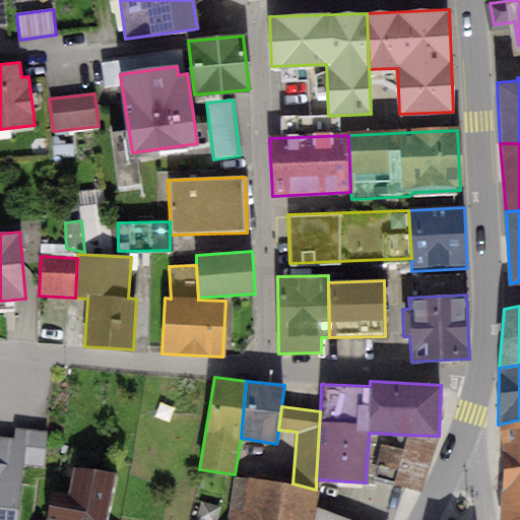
[(519,419),(498,425),(503,467),(501,492),(519,489),(519,419)]
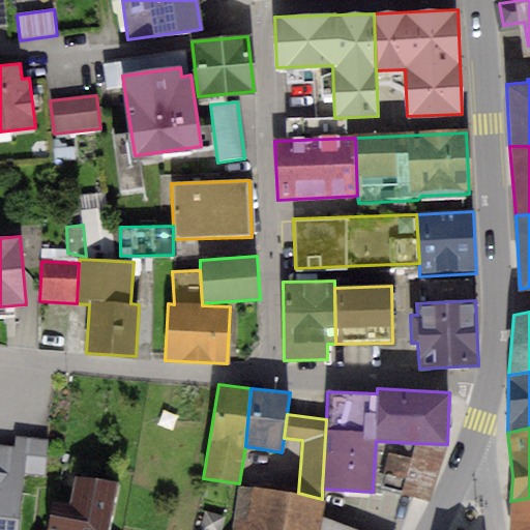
[(17,449),(0,447),(0,529),(17,529),(23,474),(40,476),(43,444),(18,441),(17,449)]
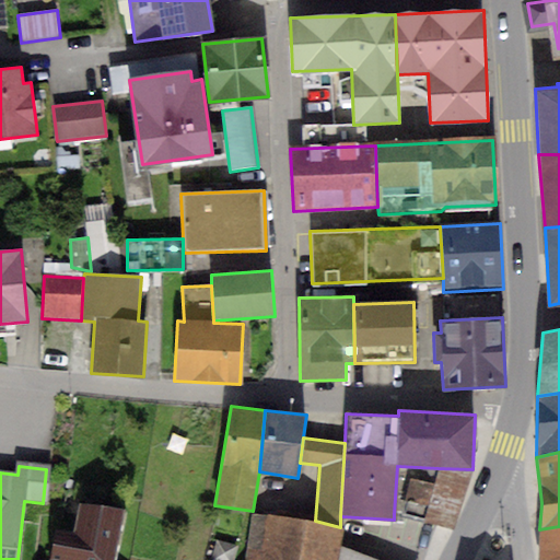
[(394,514),(405,515),(412,480),(433,486),(438,468),(397,466),(394,514)]
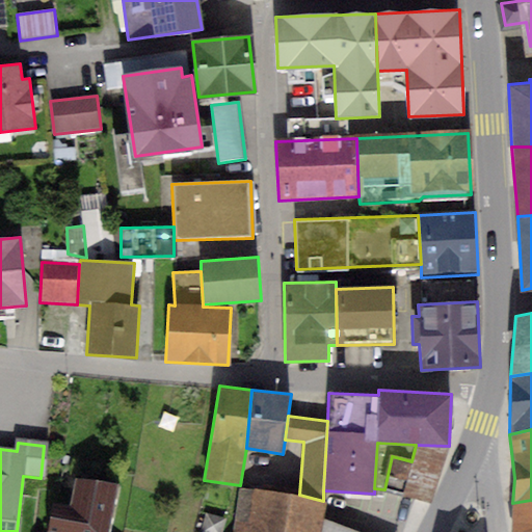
[(449,446),(416,445),(411,461),(392,456),(384,489),(431,503),(449,446)]
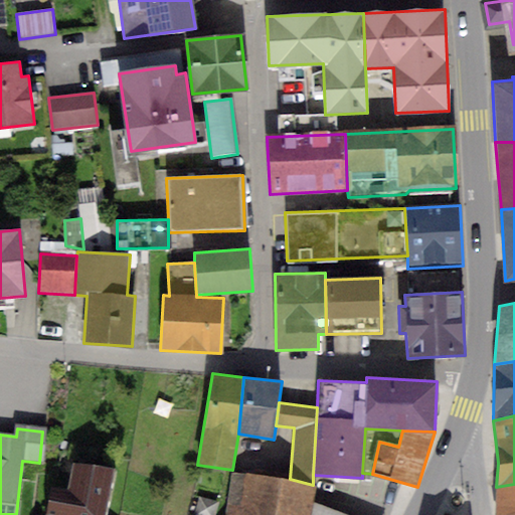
[(105,514),(113,468),(72,462),(66,488),(51,486),(46,514),(105,514)]
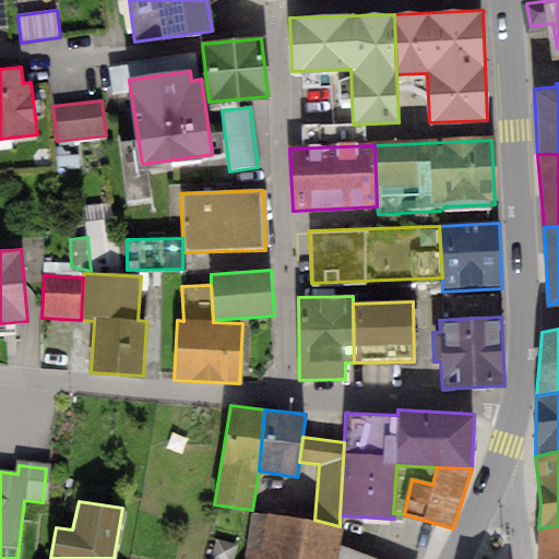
[(314,520),(251,514),(245,557),(256,558),(334,558),(340,526),(314,520)]
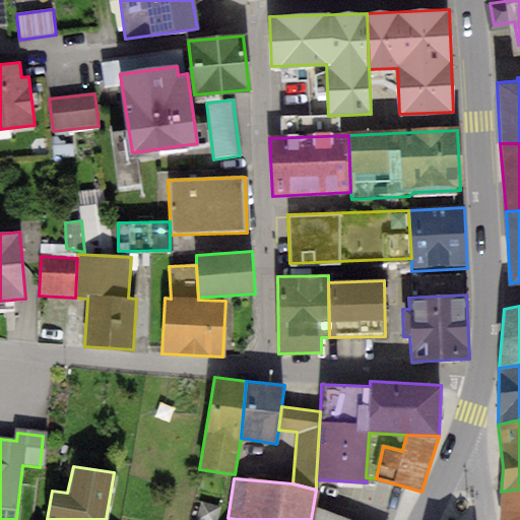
[(519,519),(519,489),(501,492),(497,519),(519,519)]
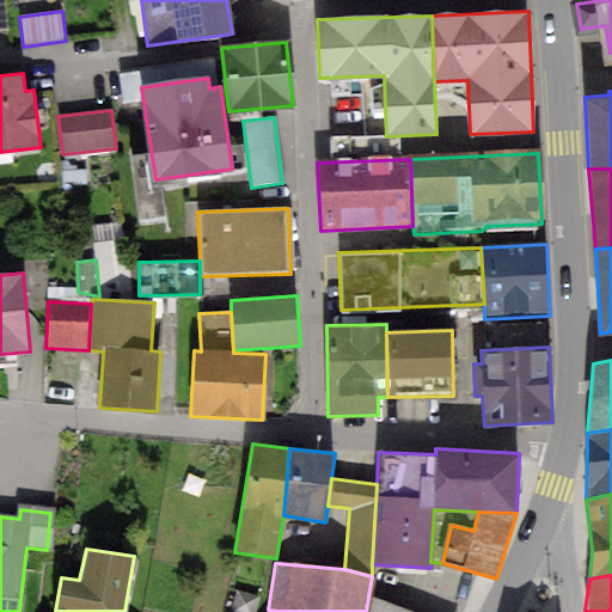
[(237,592),(231,611),(256,611),(261,598),(237,592)]
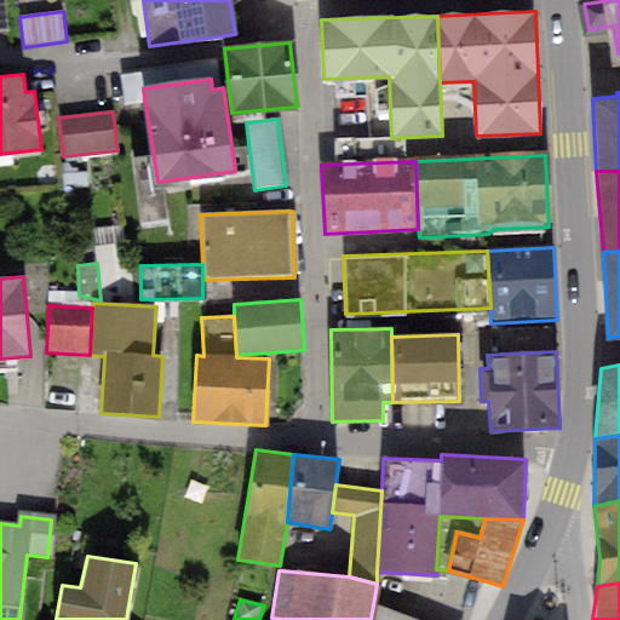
[(414,619),(380,608),(377,619),(414,619)]
